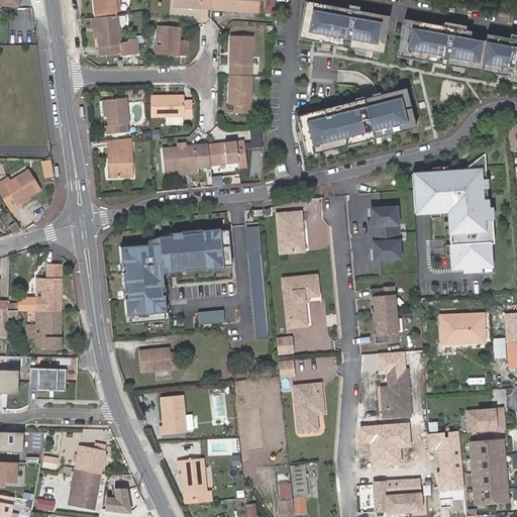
[(116,9),(115,0),(93,0),(95,12),(116,9)]
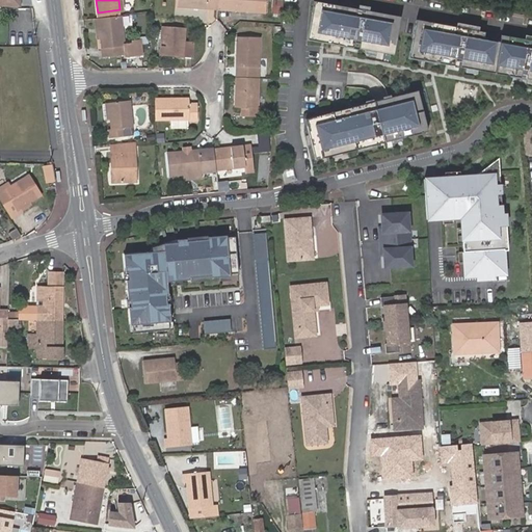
[(176,0),(176,5),(206,8),(217,8),(217,0),(176,0)]
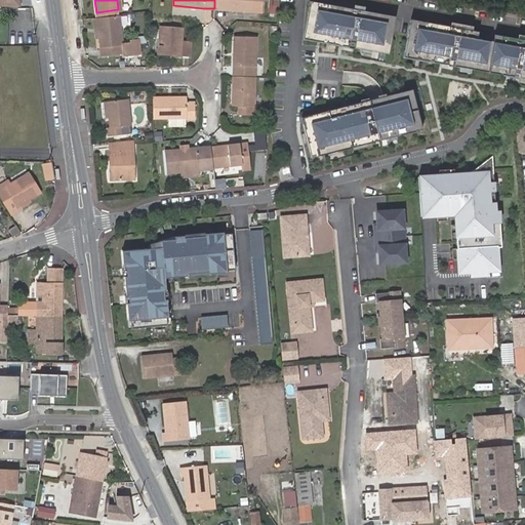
[(214,0),(214,8),(252,11),(263,12),(263,0),(214,0)]
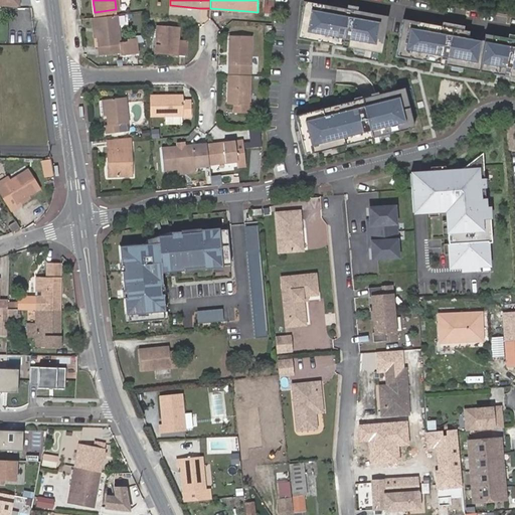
[(274,13),(274,0),(270,0),(265,1),(266,13),(274,13)]
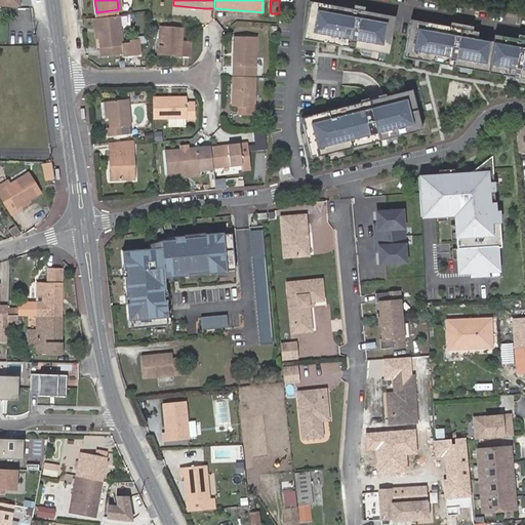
[(312,2),(305,39),(390,53),(396,17),(312,2)]
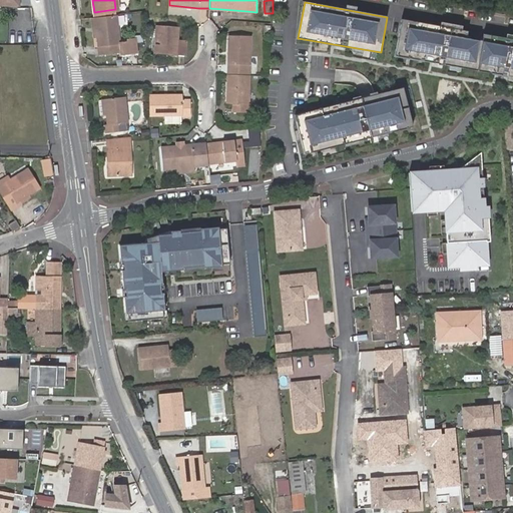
[(115,14),(94,16),(97,38),(99,53),(120,50),(120,54),(138,52),(136,39),(119,41),(115,14)]
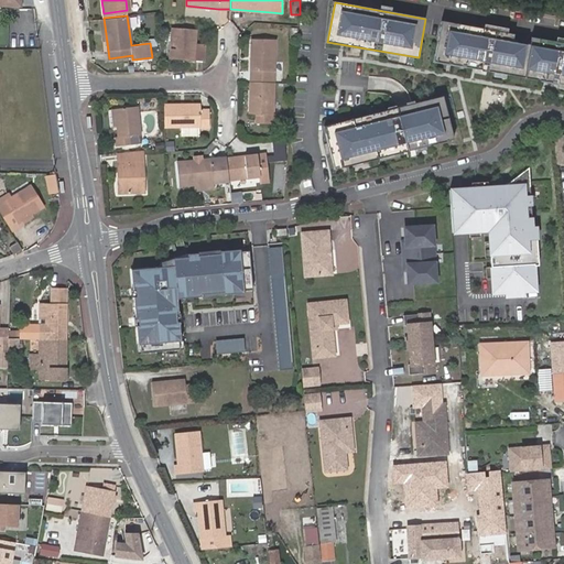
[(563,42),(443,21),(440,36),(435,61),(453,64),(563,83),(563,42)]
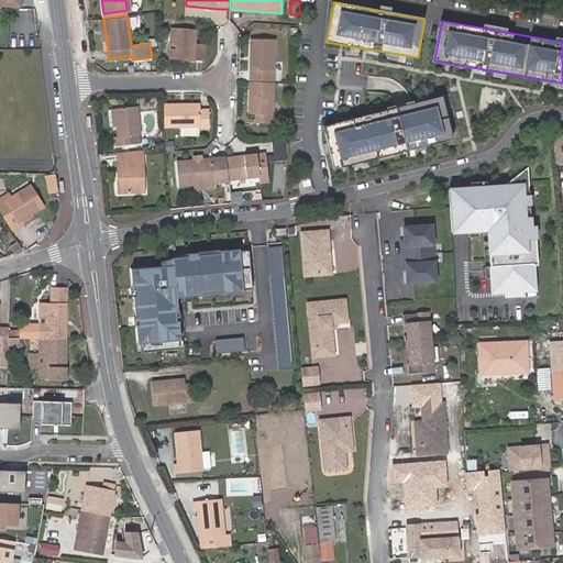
[(170,26),(170,57),(205,58),(205,41),(196,41),(197,28),(170,26)]
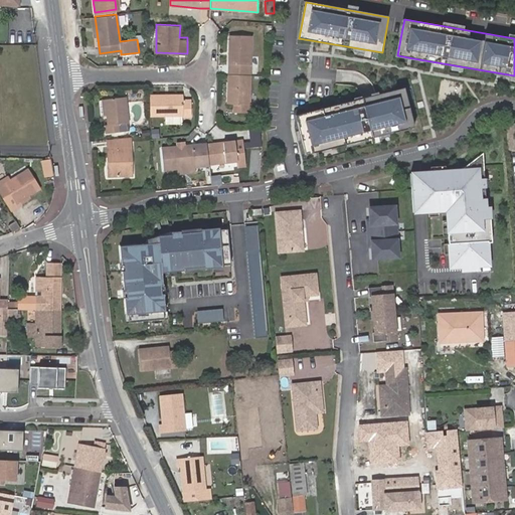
[(230,36),(229,73),(251,73),(252,36),(230,36)]
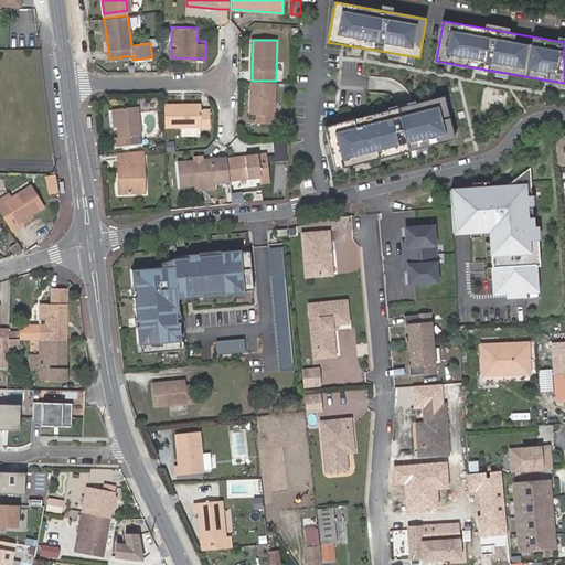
[(275,113),(276,81),(252,81),(251,113),(258,113),(257,121),(275,121),(275,113)]
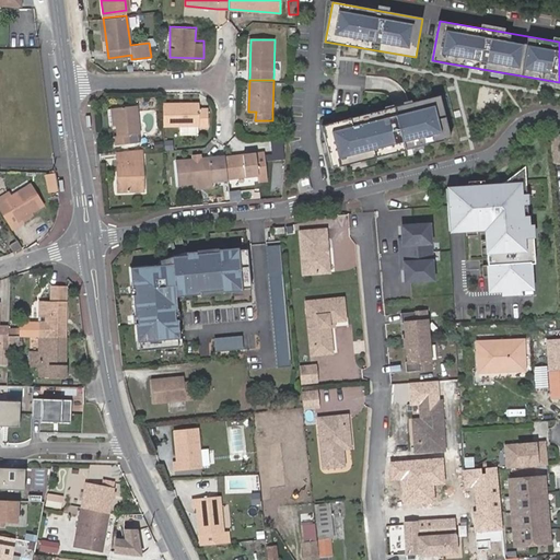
[(441,94),(323,125),(333,168),(452,138),(441,94)]
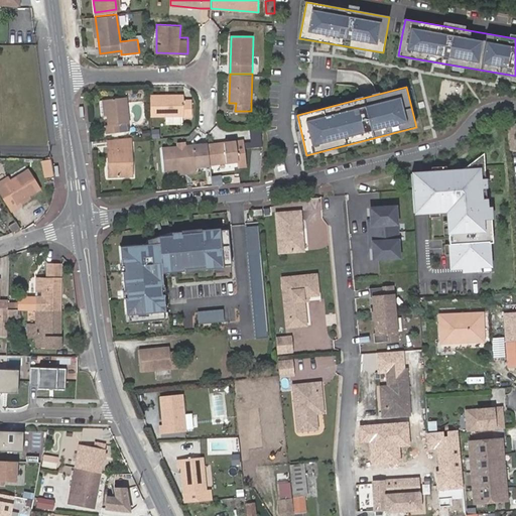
[(149,95),(150,115),(182,114),(182,115),(191,115),(191,100),(182,99),(182,95),(149,95)]
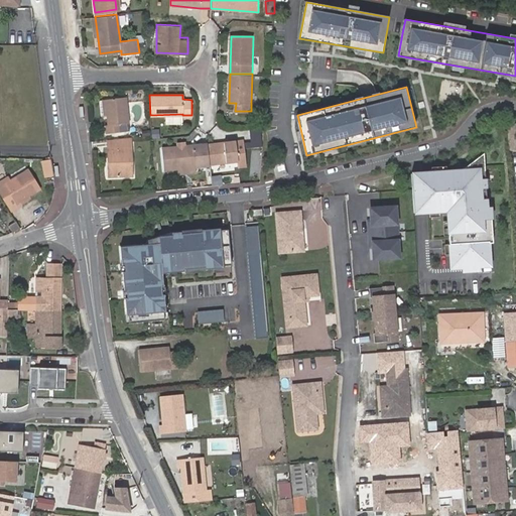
[(103,116),(106,115),(107,125),(104,125),(105,134),(118,133),(131,131),(131,124),(128,124),(125,98),(105,99),(102,99),(103,116)]
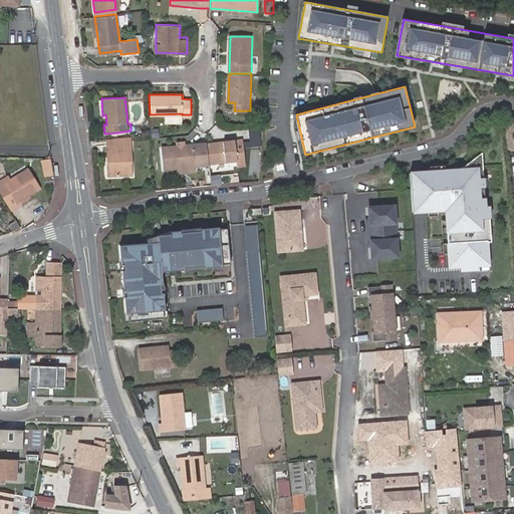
[(513,123),(505,123),(506,140),(513,139),(513,123)]
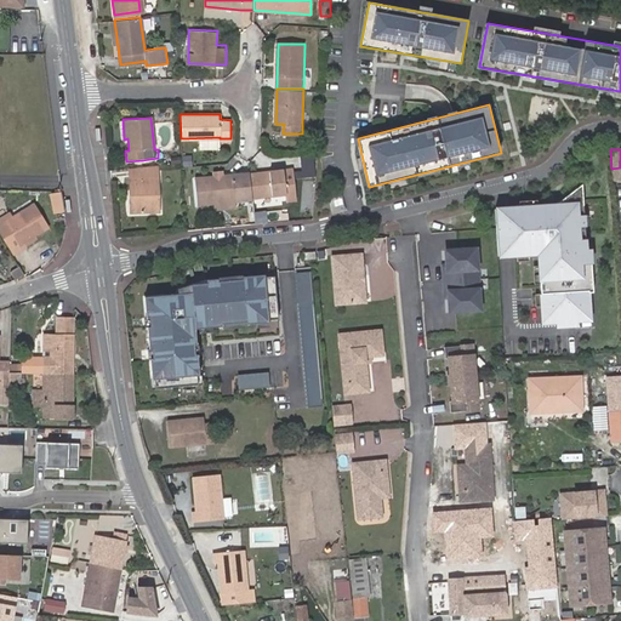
[(317,155),(301,155),(301,176),(318,176),(317,155)]
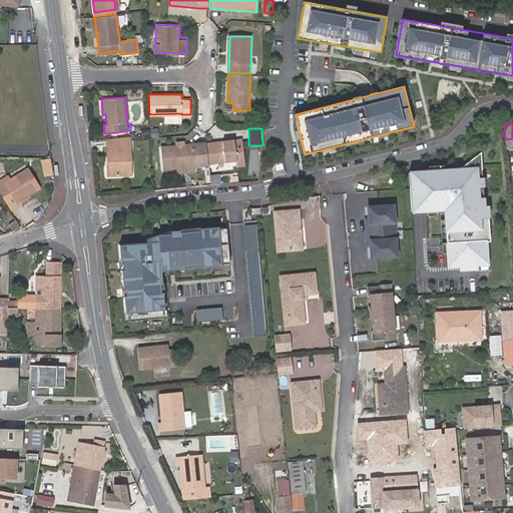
[(106,148),(108,176),(131,174),(129,145),(128,137),(105,139),(106,148)]
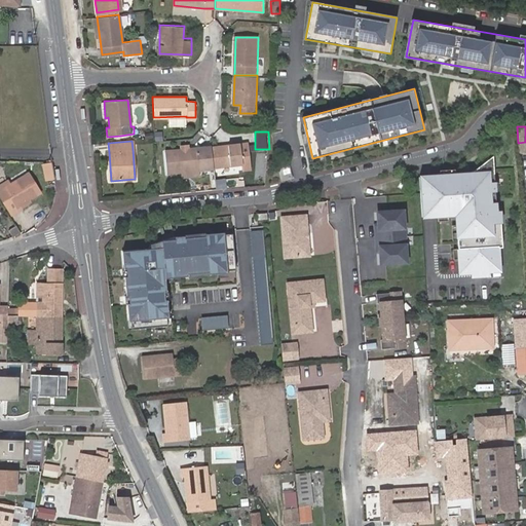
[(212,147),(214,166),(243,163),(245,171),(253,170),(250,143),(242,144),(212,147)]
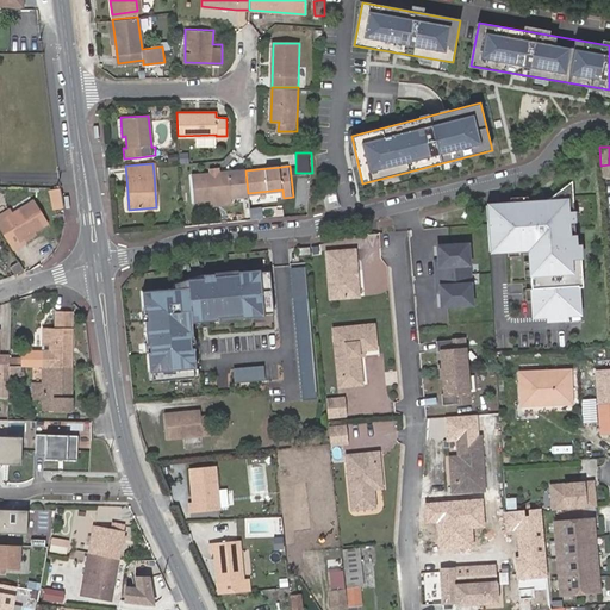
[(228,172),(191,175),(193,201),(212,199),(213,205),(231,204),(231,197),(248,197),(248,193),(246,170),(228,172)]
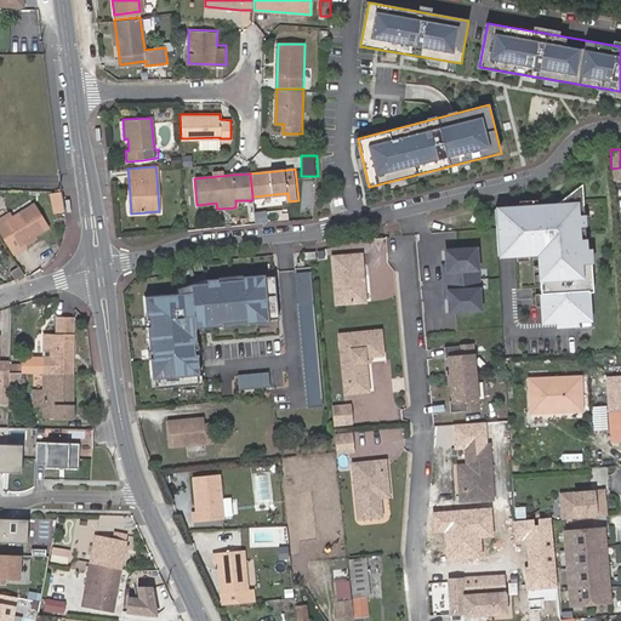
[(556,209),(496,212),(499,260),(539,257),(543,326),(591,323),(582,187),(556,209)]
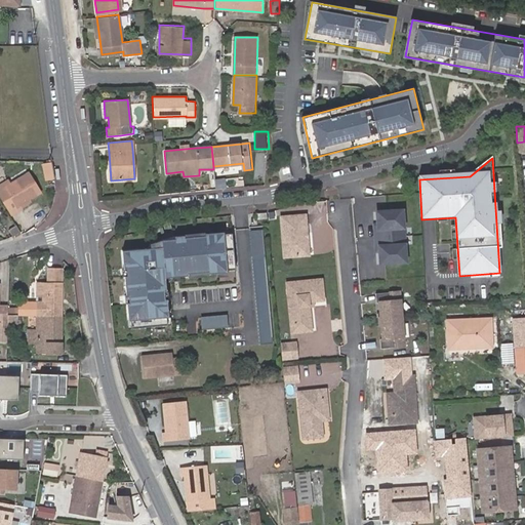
[(0,179),(0,195),(12,216),(23,210),(21,207),(34,199),(31,194),(41,189),(30,168),(12,178),(9,174),(0,179)]
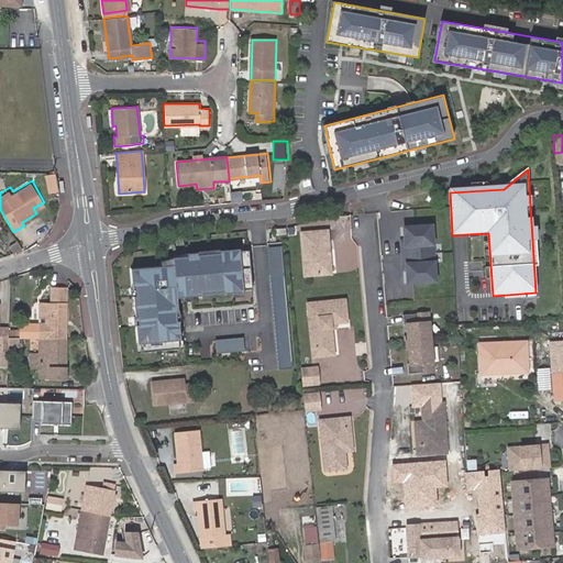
[(239,191),(230,192),(231,202),(240,201),(239,191)]
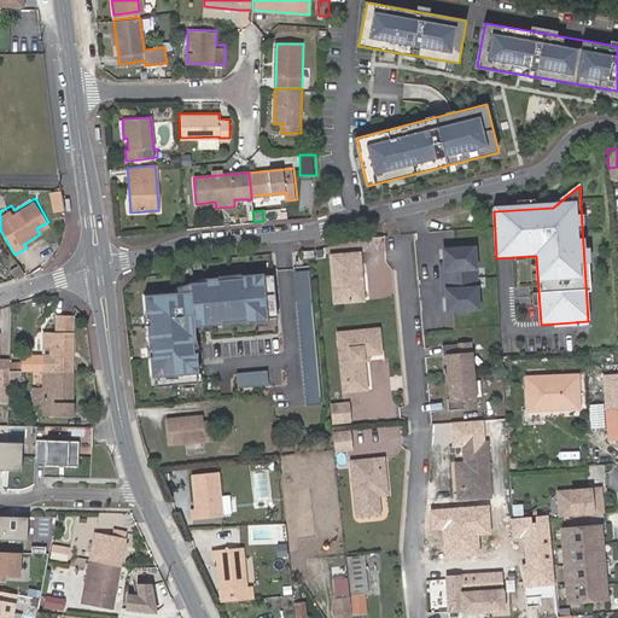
[(474,246),(443,249),(444,263),(441,264),(443,296),(447,295),(448,310),(479,308),(474,246)]
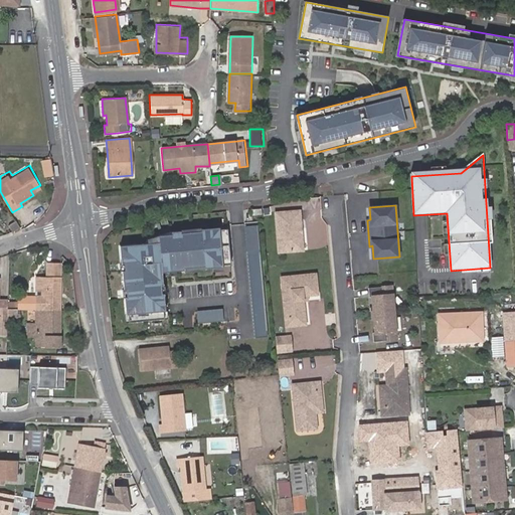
[(10,229),(21,226),(15,216),(6,221),(10,229)]
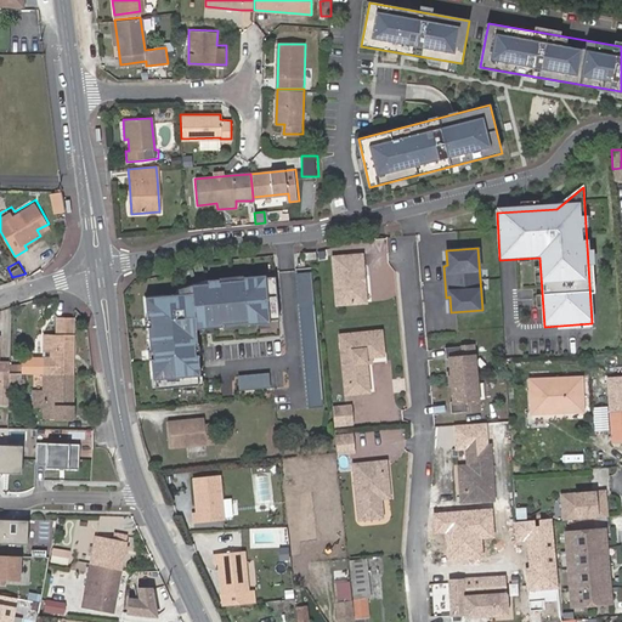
[(360,263),(332,265),(337,310),(365,307),(360,263)]
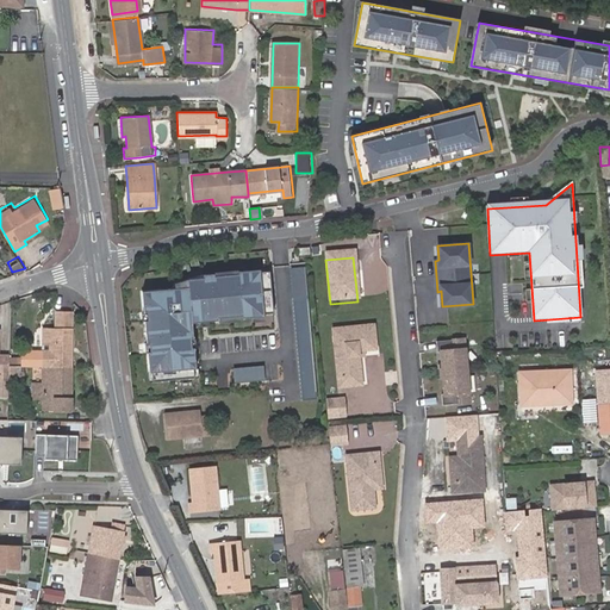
[(306,266),(291,268),(303,402),(318,400),(306,266)]
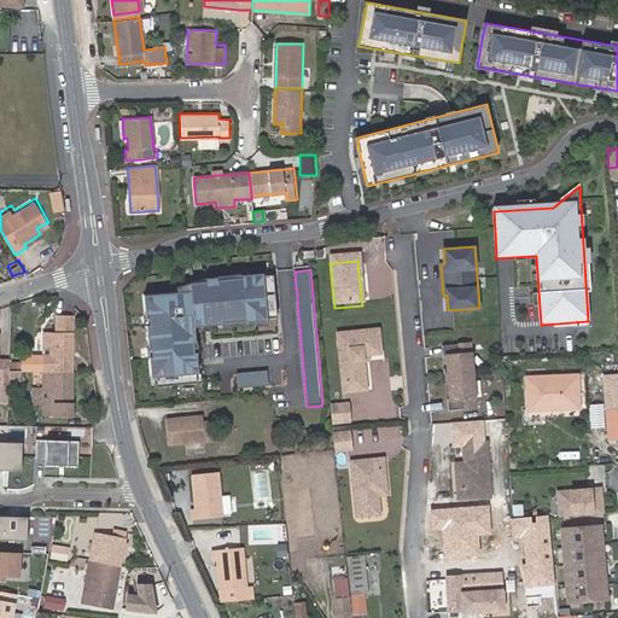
[(178,292),(144,296),(145,316),(149,315),(149,325),(146,325),(149,348),(151,348),(151,357),(149,357),(151,378),(153,378),(153,388),(197,384),(196,374),(198,374),(197,353),(194,354),(193,344),(196,343),(194,327),(221,325),(221,322),(245,321),(245,324),(268,321),(268,319),(278,318),(273,274),(264,275),(263,273),(242,275),(242,278),(217,280),(217,278),(205,279),(176,287),(178,292)]
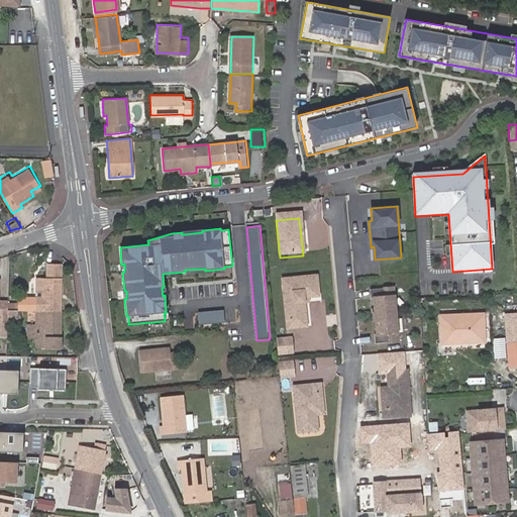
[(36,309),(60,310),(61,262),(45,261),(46,277),(36,276),(36,309)]
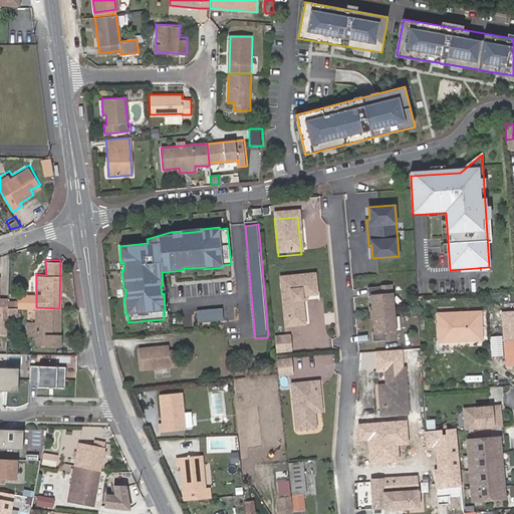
[(315,273),(281,276),(286,325),(305,323),(302,295),(317,293),(315,273)]
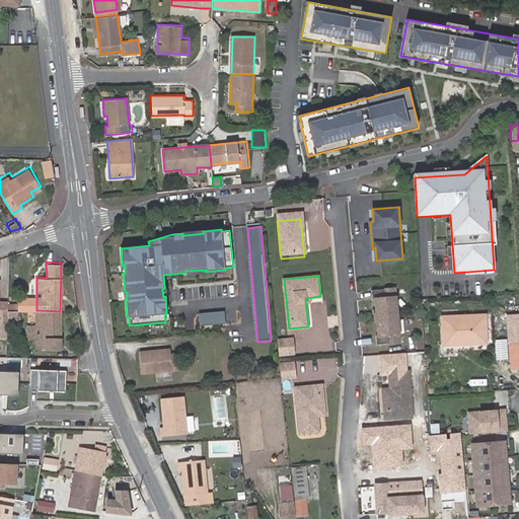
[(395,288),(372,290),(373,299),(376,299),(379,335),(377,335),(377,345),(400,343),(399,332),(397,334),(394,297),(396,297),(395,288)]
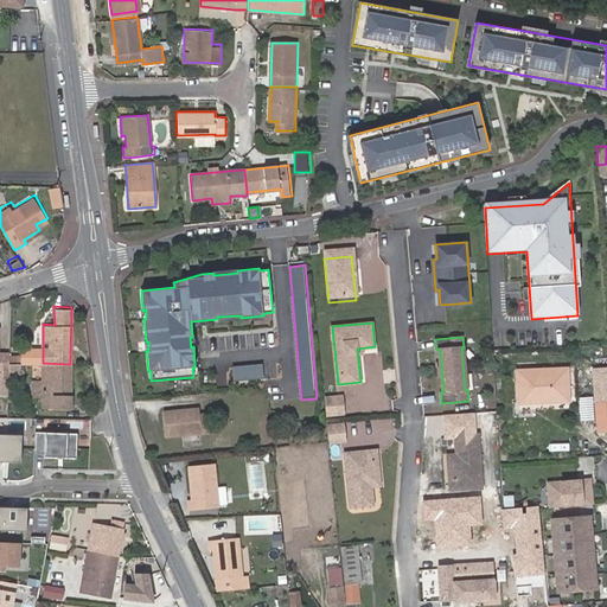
[(70,406),(70,364),(43,363),(43,376),(32,376),(32,395),(42,395),(42,406),(70,406)]
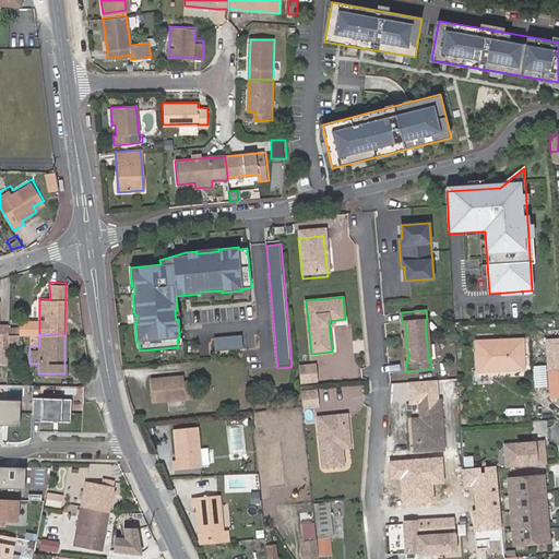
[(241,335),(212,339),(214,352),(244,347),(241,335)]
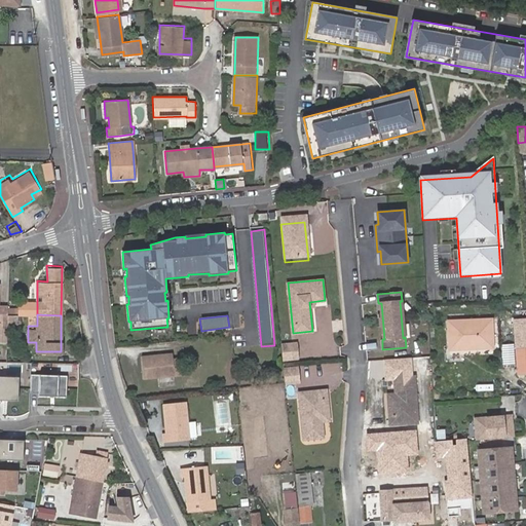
[(491,318),(448,322),(449,350),(492,347),(491,318)]
